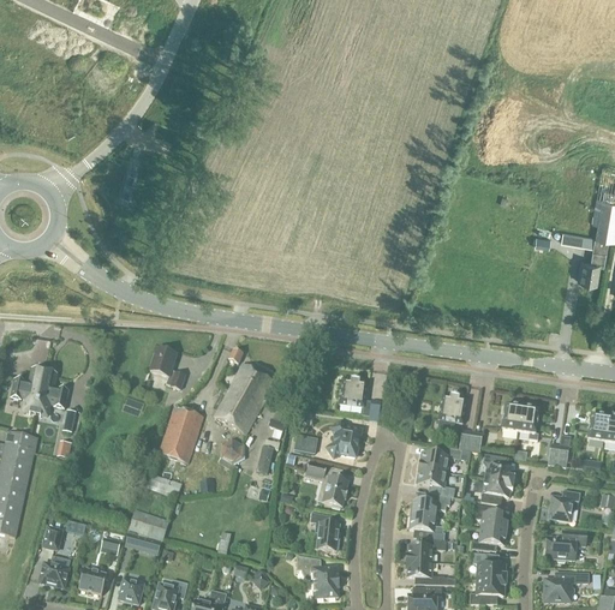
[(495,63),(530,69),(531,63),(496,55),(495,63)]
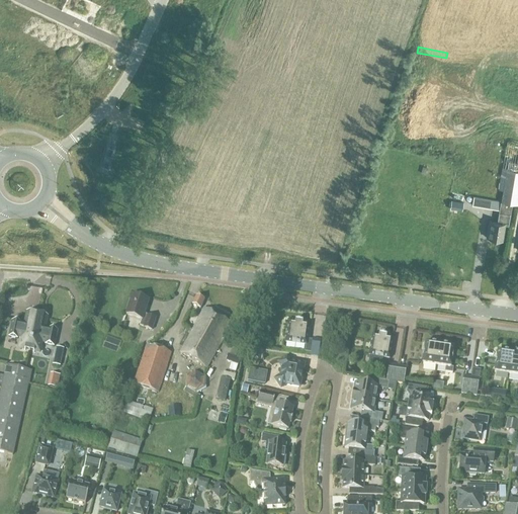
[(491,218),(489,234),(502,236),(504,221),(508,222),(512,199),(517,201),(517,199),(517,174),(502,171),(501,170),(499,185),(503,186),(501,197),(495,196),(494,204),(500,205),(498,219),(491,218)]
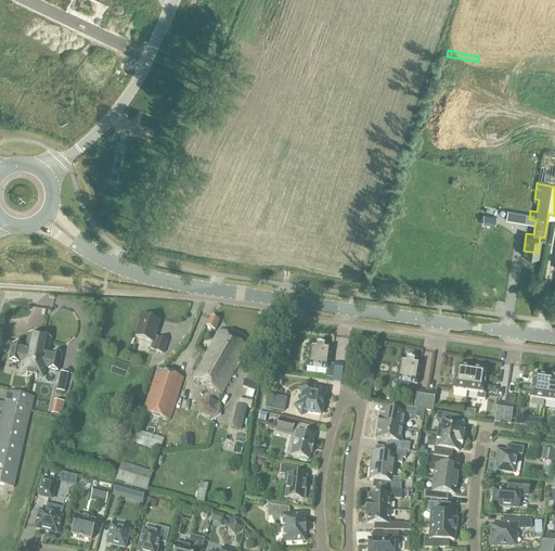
[(483,210),(482,219),(494,222),(497,213),(483,210)]
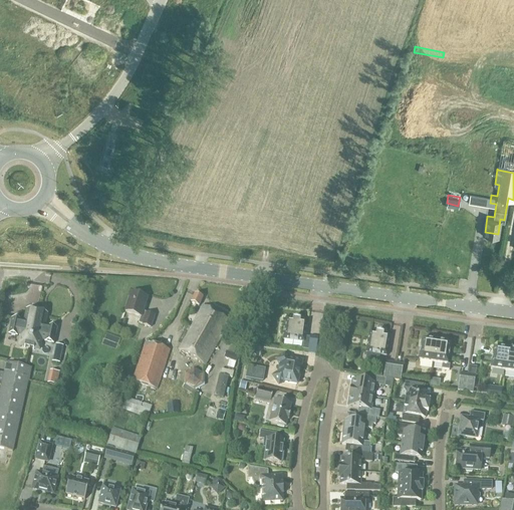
[(146,309),(143,308),(147,294),(132,289),(124,308),(141,313),(139,319),(142,321),(151,324),(155,312),(146,308),(146,309)]
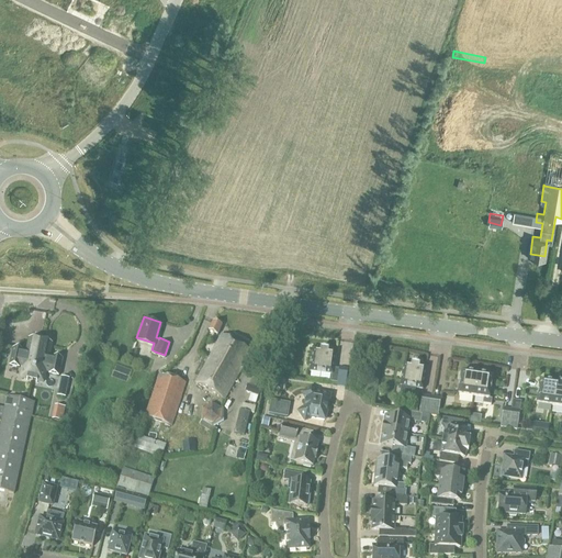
[(217,328),(221,322),(213,316),(210,324),(217,328)]
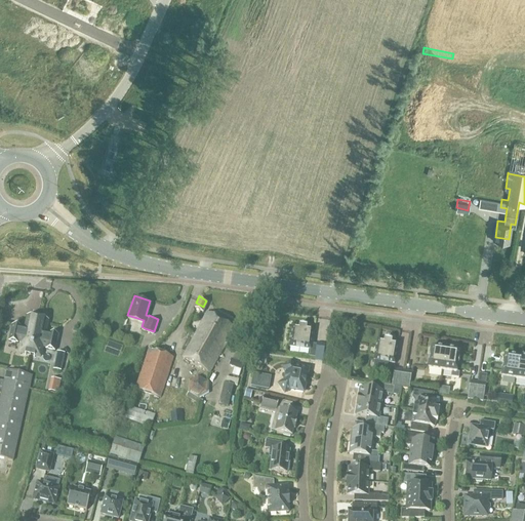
[(193,308),(187,321),(196,325),(202,311),(193,308)]
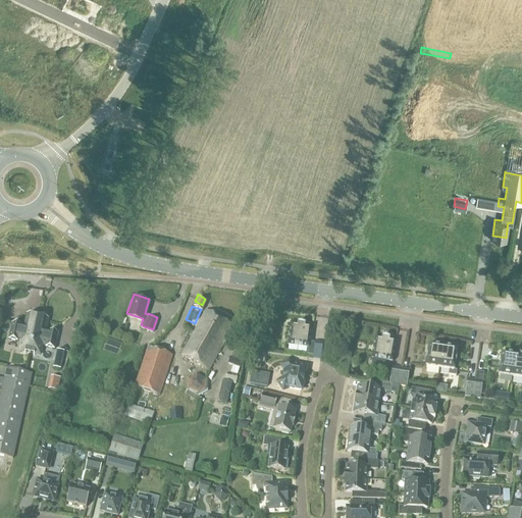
[(216,341),(221,344),(232,323),(206,307),(194,328),(203,333),(214,340),(215,338),(216,338),(217,337),(218,338),(216,341)]
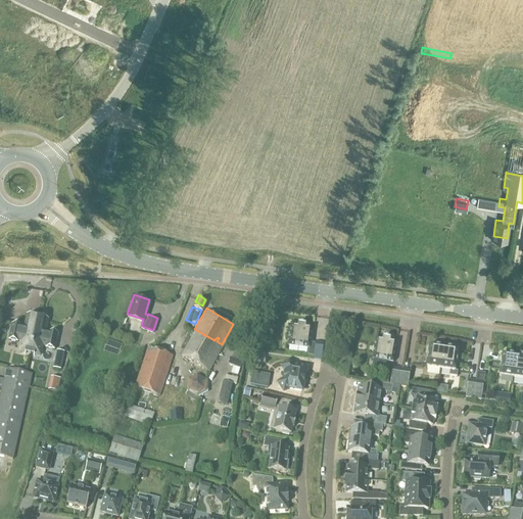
[(30,349),(38,314),(27,312),(25,324),(20,324),(20,323),(11,321),(8,336),(17,338),(17,336),(21,337),(19,347),(30,349)]
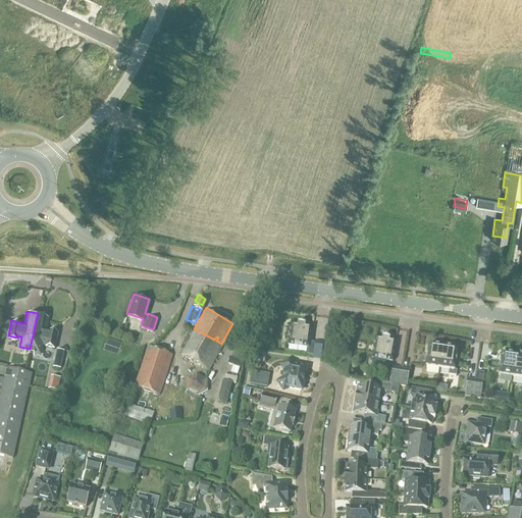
[(38,313),(30,349),(39,351),(42,341),(45,342),(45,344),(54,346),(57,330),(48,328),(44,328),(47,315),(38,313)]
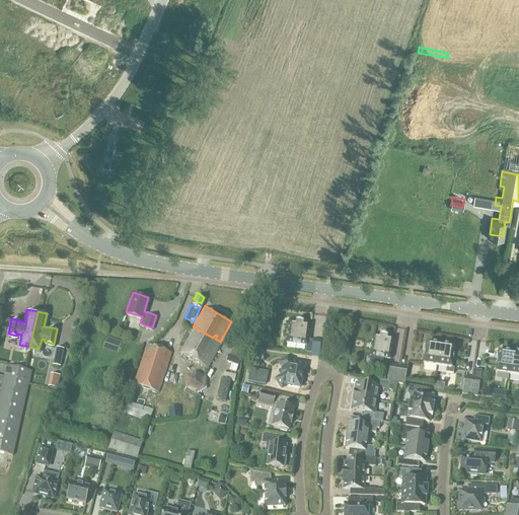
[(303,321),(303,319),(295,318),(295,319),(289,319),(286,340),(306,343),(309,321),(303,321)]
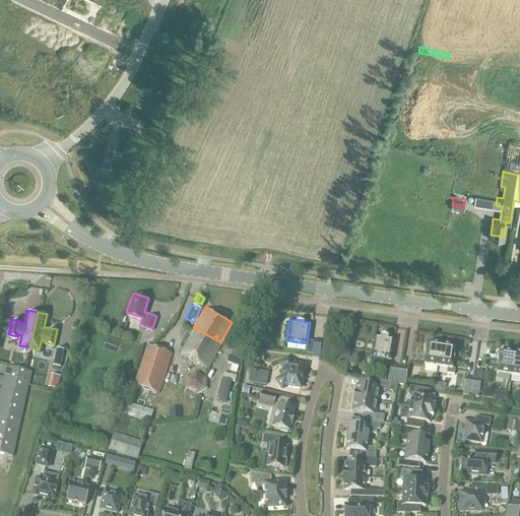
[(207,367),(220,342),(215,339),(217,336),(216,335),(215,336),(214,336),(213,338),(202,332),(193,327),(181,350),(207,367)]
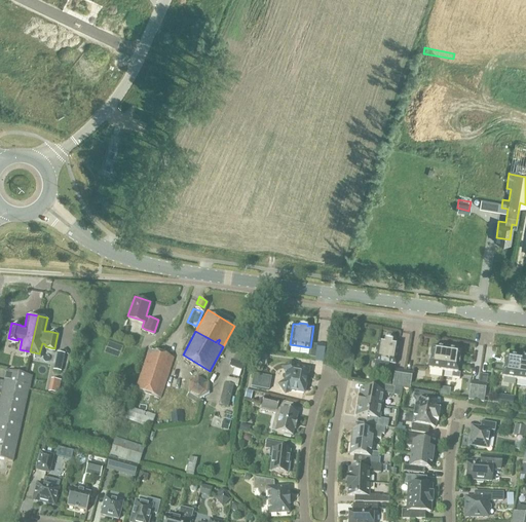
[(391,339),(392,338),(384,336),(384,338),(378,337),(374,358),(376,358),(375,364),(388,366),(389,361),(395,361),(399,340),(391,339)]
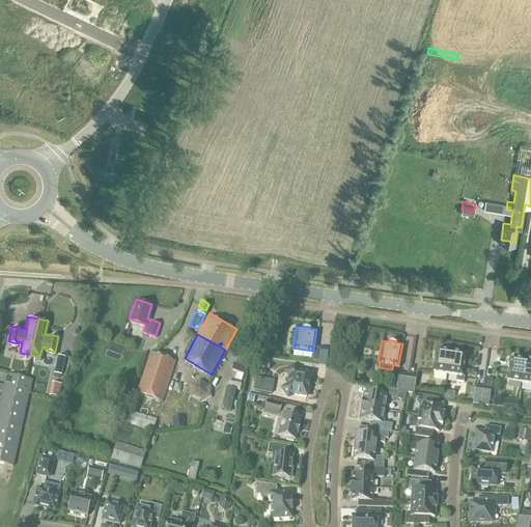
[(326,363),(328,345),(320,344),(317,361),(326,363)]
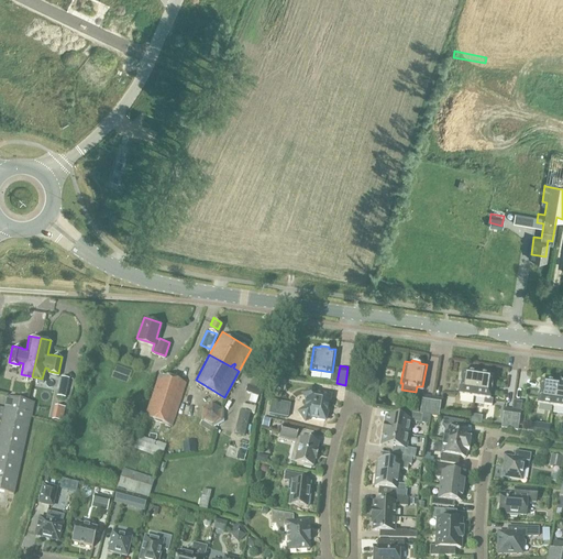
[(474,394),(477,372),(462,370),(459,392),(474,394)]
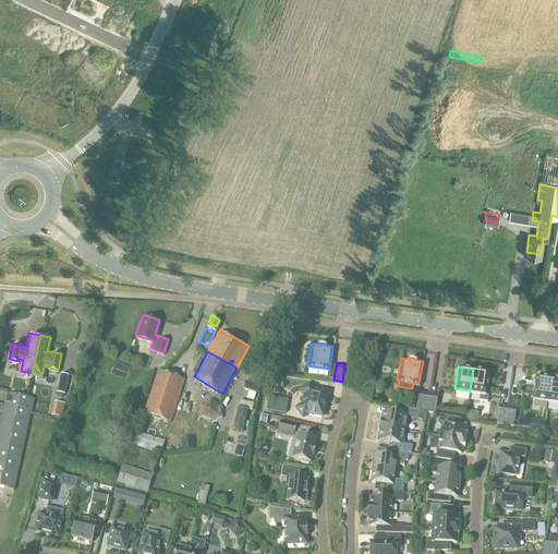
[(171,418),(184,376),(157,369),(145,409),(171,418)]
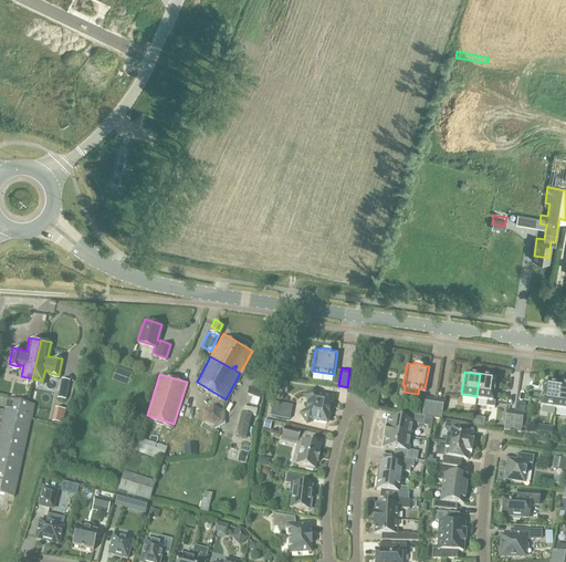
[(480,374),(477,396),(492,398),(495,376),(480,374)]
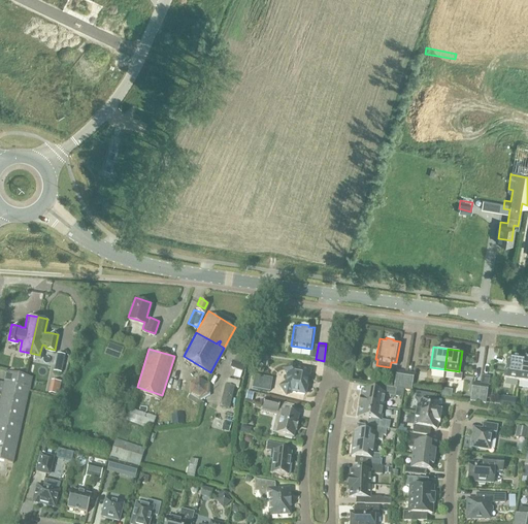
[(64,352),(57,350),(54,368),(60,369),(64,352)]
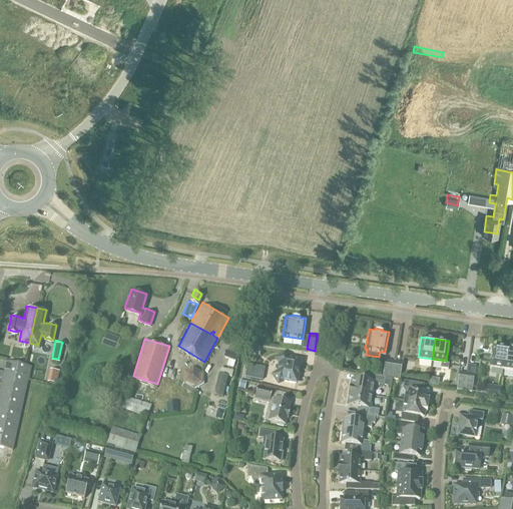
[(229,344),(225,353),(235,357),(239,348),(229,344)]
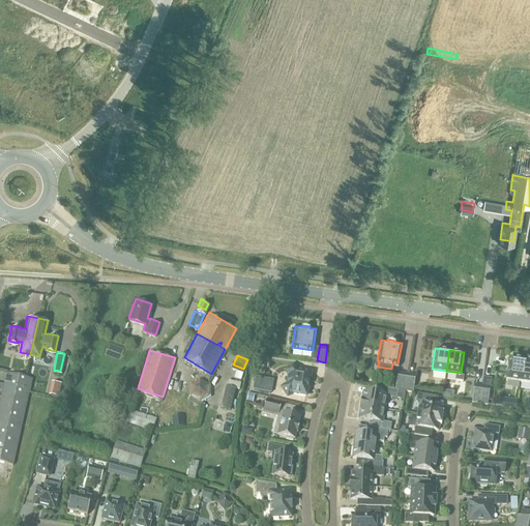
[(521,379),(523,358),(508,356),(505,377),(521,379)]
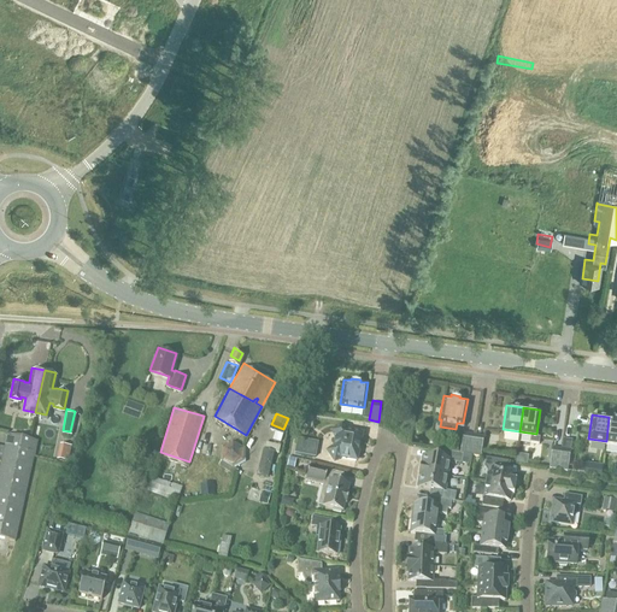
[(616,418),(609,417),(606,441),(616,442),(616,418)]
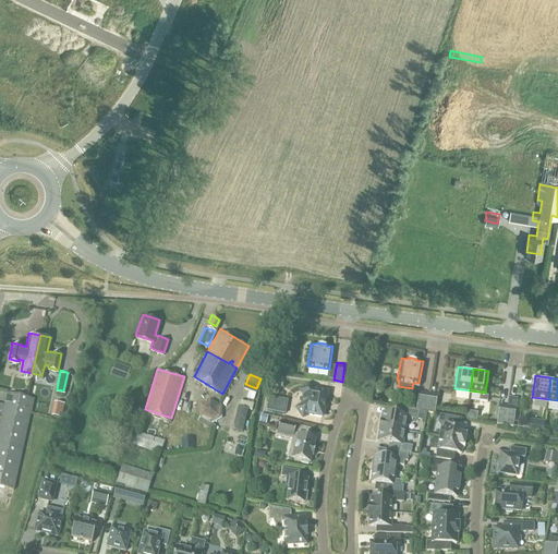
[(322,413),(327,389),(313,387),(311,383),(307,383),(302,386),(301,389),(303,393),(302,401),(298,405),(298,407),(301,412),(304,413),(307,411),(322,413)]
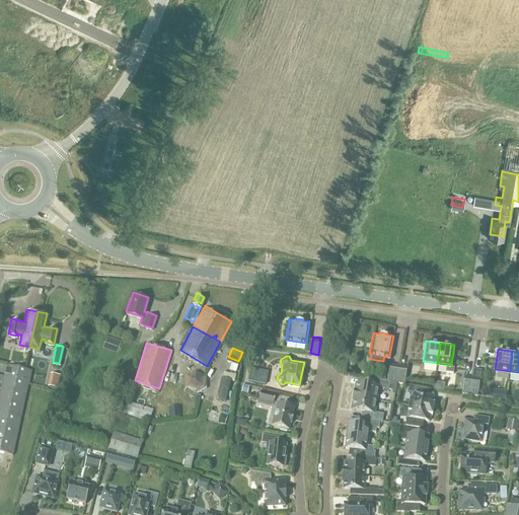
[(231,361),(229,368),(236,370),(238,363),(231,361)]
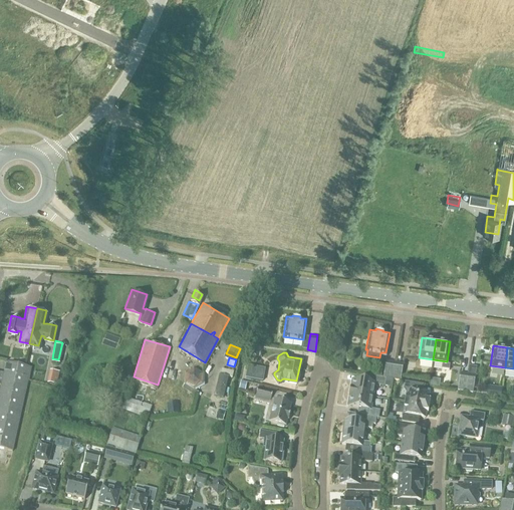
[(392,376),(394,359),(386,358),(383,374),(386,375),(392,376)]
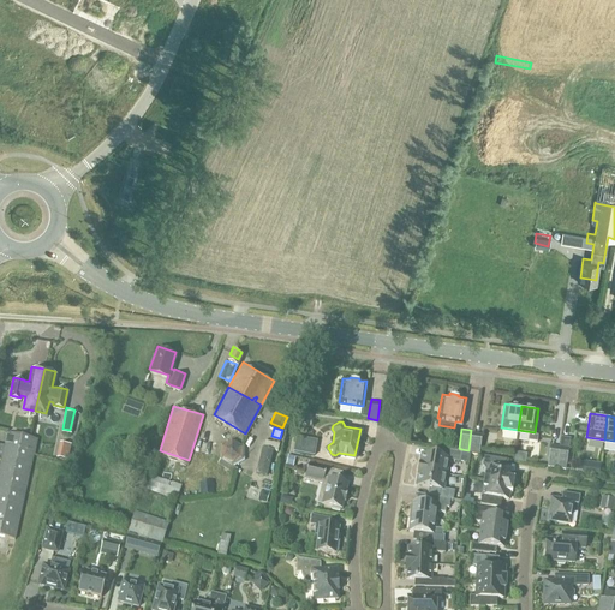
[(471,430),(469,450),(478,452),(482,432),(471,430)]
